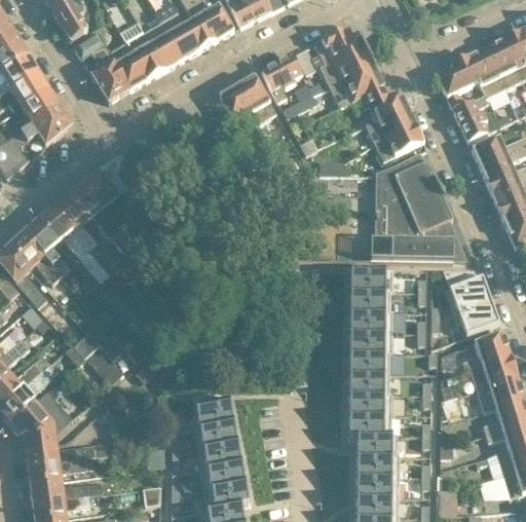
[(66,0),(50,9),(71,43),(84,34),(86,29),(79,17),(83,15),(82,11),(78,4),(82,2),(81,0),(66,0)]
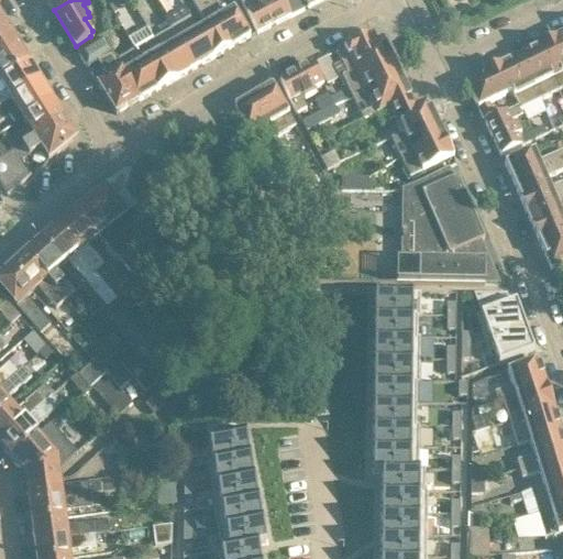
[(194,0),(206,22),(196,28),(195,28),(211,56),(231,45),(203,0),(194,0)]
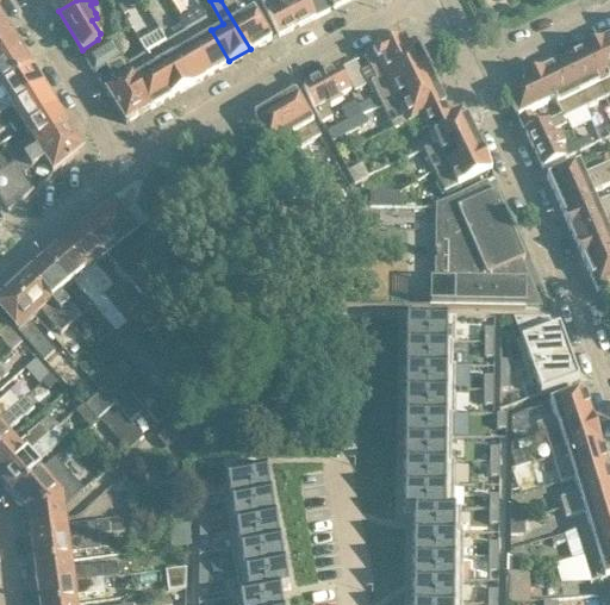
[(221,0),(250,49),(271,37),(254,7),(253,6),(241,13),(232,0),(221,0)]
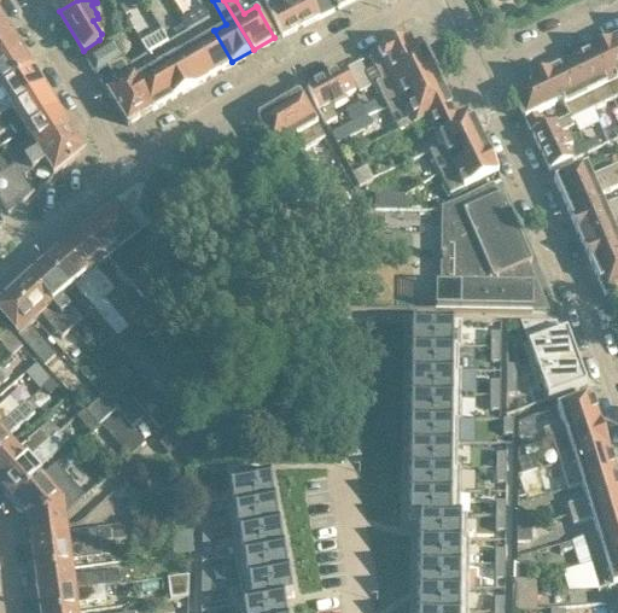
[(264,0),(283,34),(319,15),(312,1),(310,0),(285,0),(286,4),(283,6),(279,0),(264,0)]
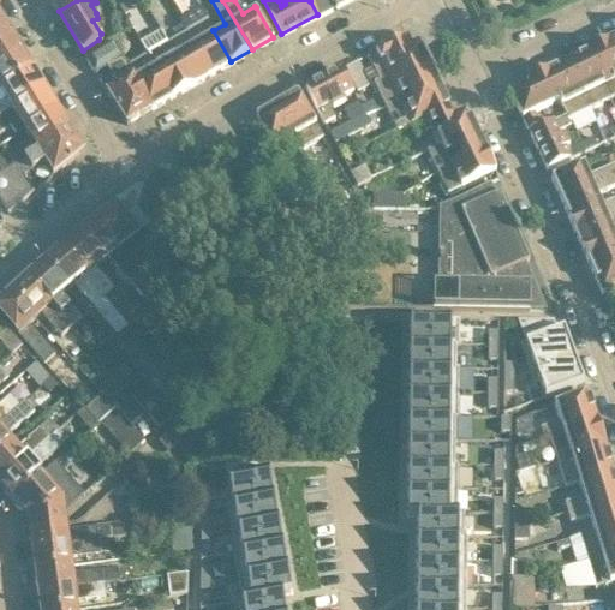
[(312,0),(310,1),(317,15),(330,9),(326,0),(312,0)]
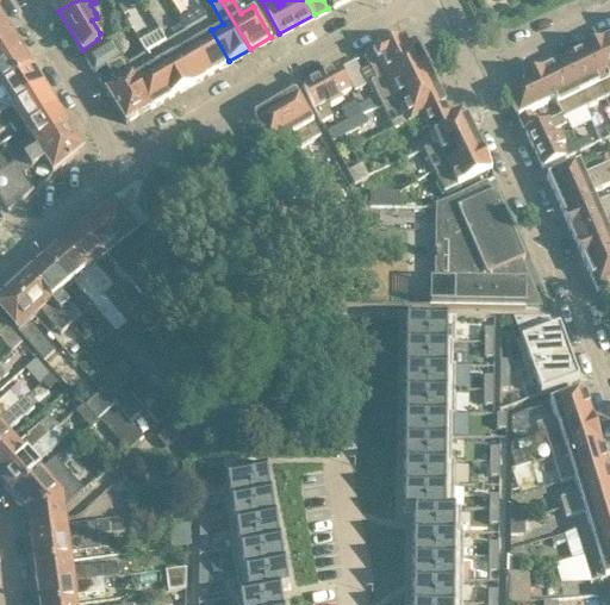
[(198,4),(178,16),(185,27),(210,72),(229,61),(211,30),(212,30),(198,4)]
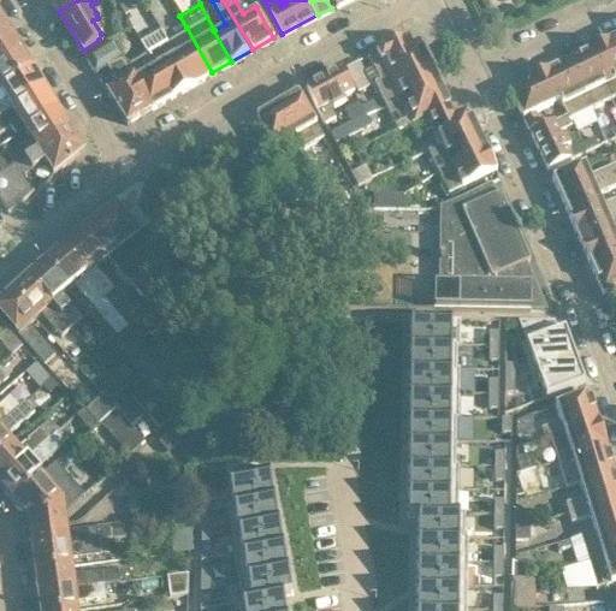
[(160,27),(140,39),(147,51),(172,96),(193,84),(166,40),(160,27)]
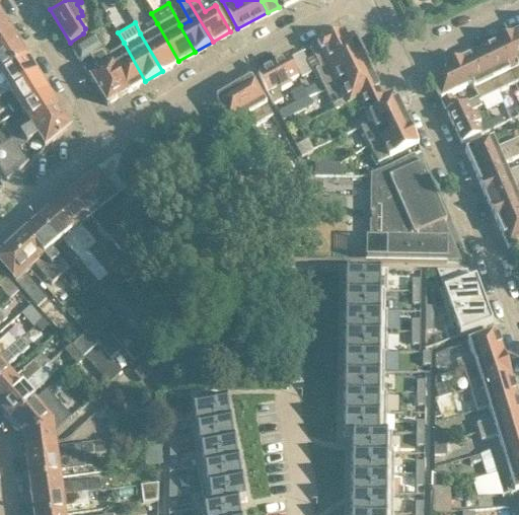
[(9,26),(7,23),(0,27),(0,51),(18,40),(13,33),(15,30),(12,25),(9,26)]
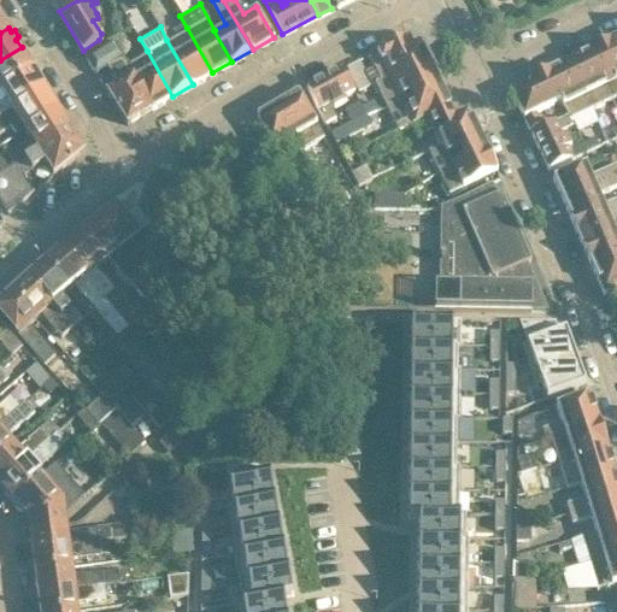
[(166,40),(193,84),(212,72),(187,28),(166,40)]
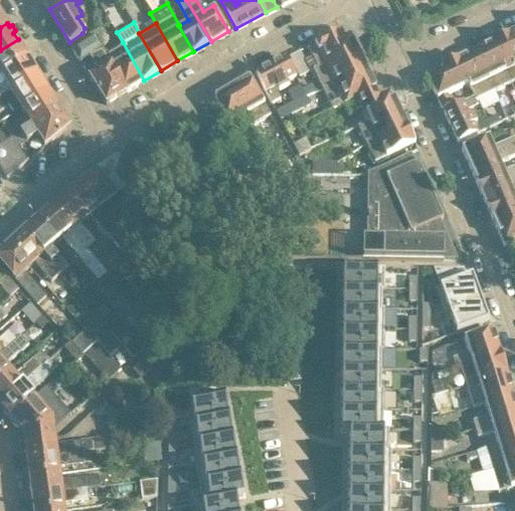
[(100,28),(71,45),(79,59),(90,53),(99,68),(90,74),(107,102),(127,90),(105,52),(103,48),(100,28)]
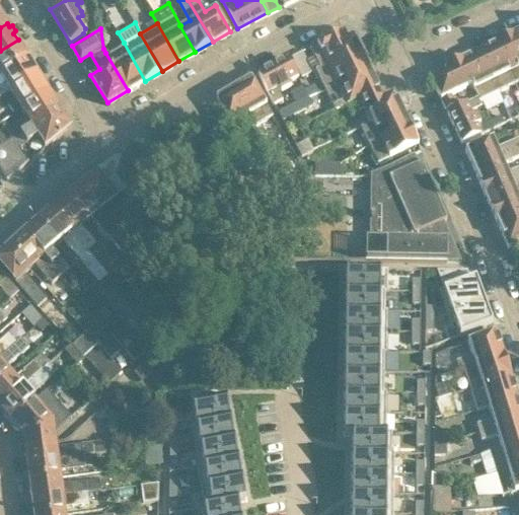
[(343,28),(310,45),(320,66),(359,47),(353,33),(347,37),(343,28)]
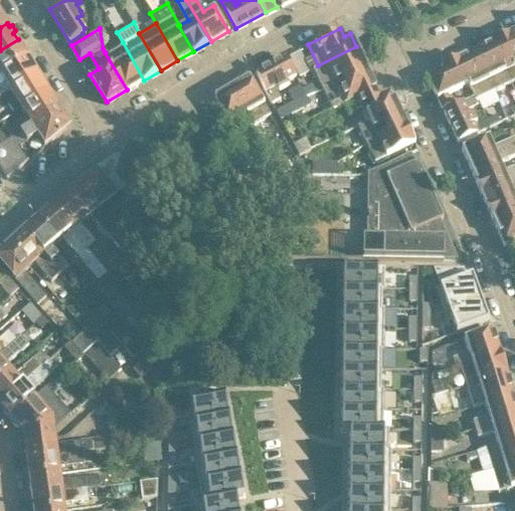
[(514,77),(514,44),(509,32),(492,40),(509,76),(510,76),(511,79),(514,77)]
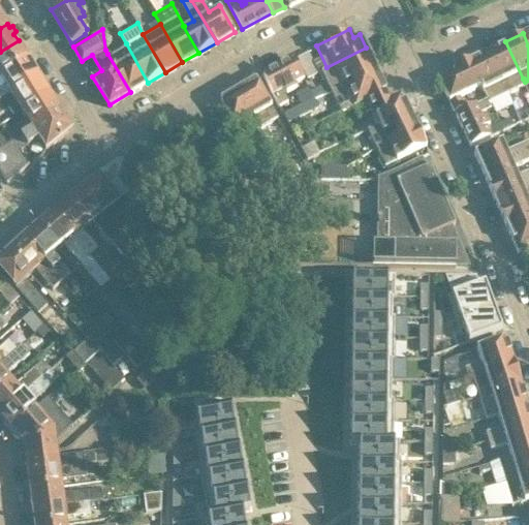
[(22,47),(19,40),(0,52),(0,74),(28,57),(27,54),(28,52),(25,47),(22,47)]
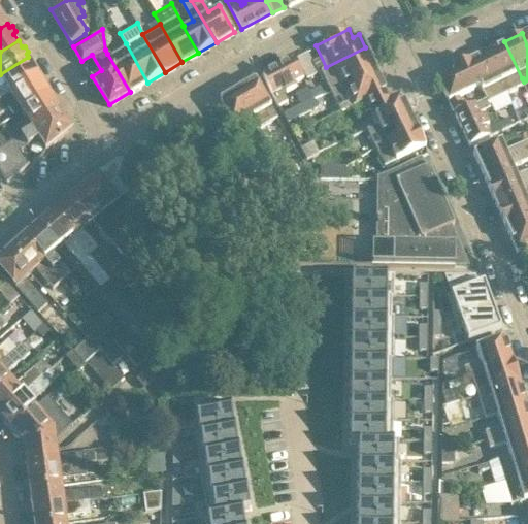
[(522,78),(504,41),(488,50),(493,60),(490,61),(495,72),(497,71),(506,91),(524,82),(523,78),(522,78)]
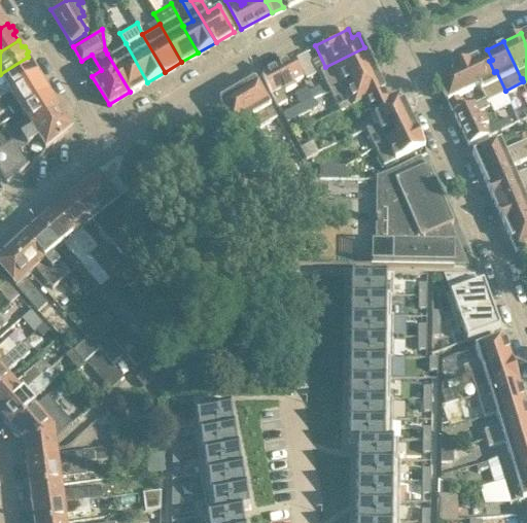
[(130,92),(147,82),(126,43),(107,54),(130,92)]
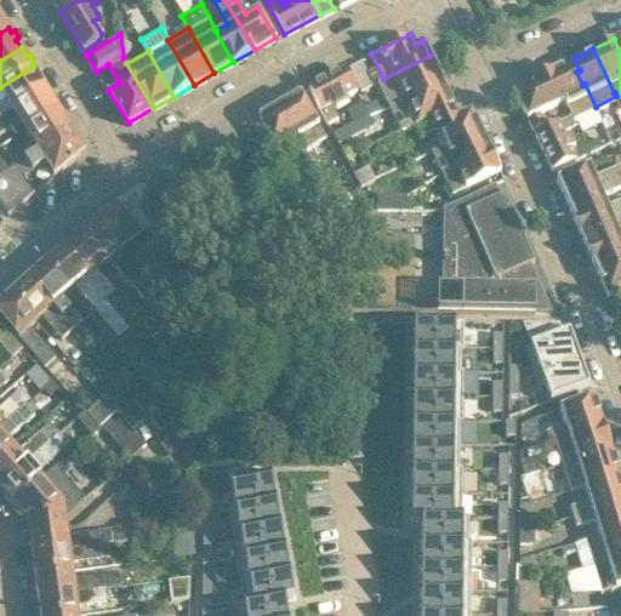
[(388,107),(442,80),(429,56),(383,79),(376,81),(388,107)]
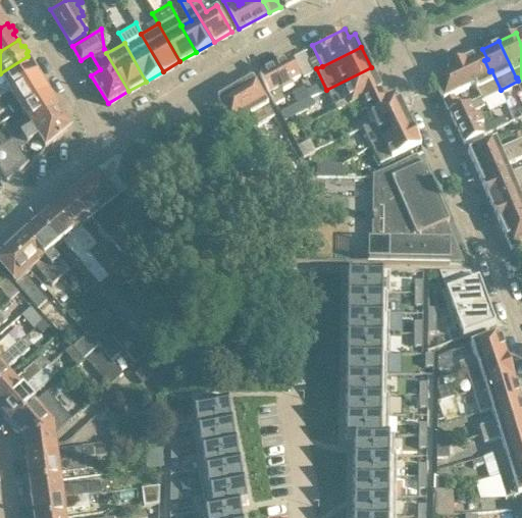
[(313,69),(304,49),(294,54),(303,74),(313,69)]
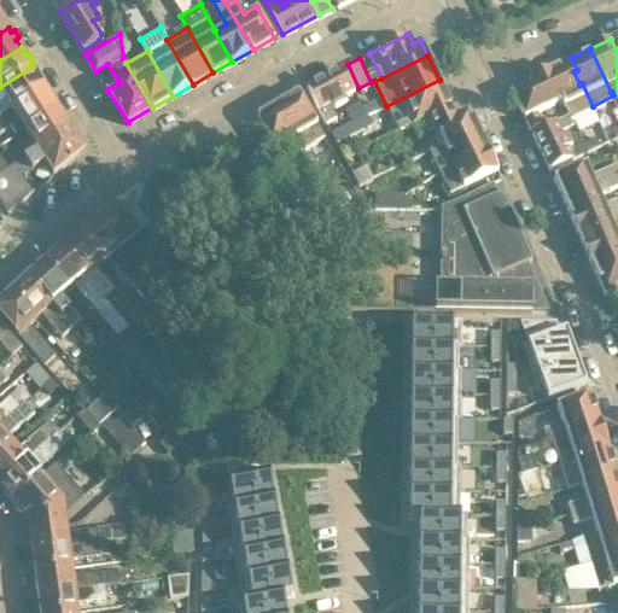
[(577,70),(571,58),(549,68),(563,97),(571,112),(572,116),(593,106),(582,83),(579,85),(573,71),(577,70)]
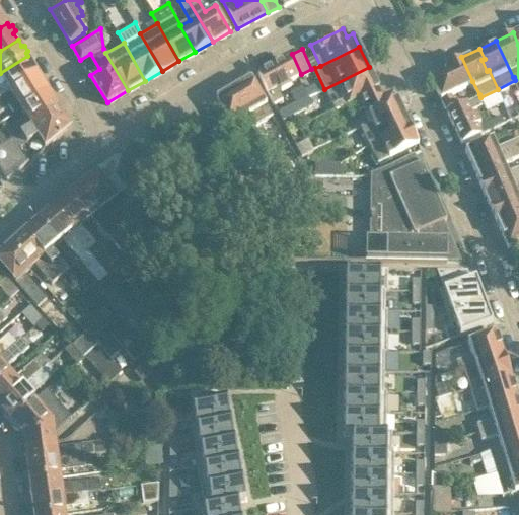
[(0,97),(5,94),(39,73),(33,66),(35,63),(32,59),(29,59),(27,56),(0,73),(0,97)]
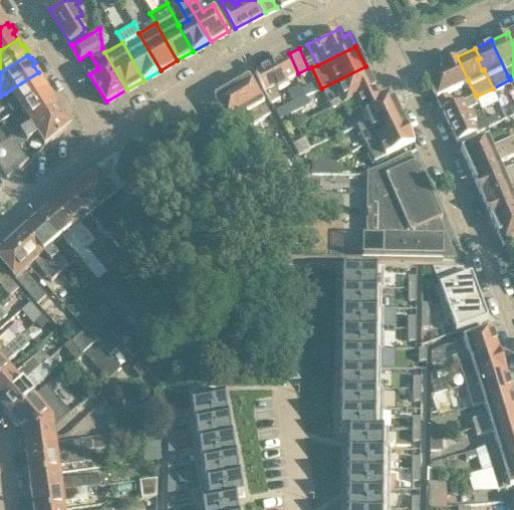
[(285,55),(255,71),(271,100),(281,95),(279,93),(275,85),(278,84),(279,86),(288,82),(286,79),(295,74),(285,55)]
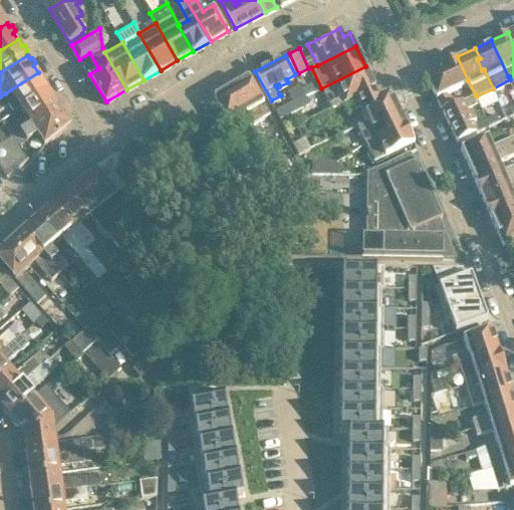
[(468,80),(457,56),(440,64),(442,69),(428,76),(441,105),(451,100),(448,93),(446,90),(468,80)]
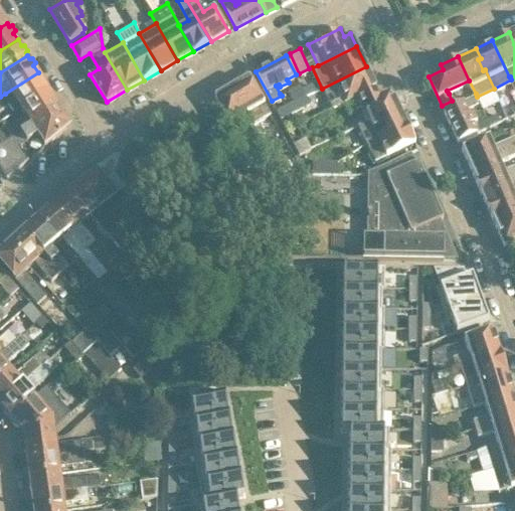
[(322,89),(331,107),(351,98),(375,86),(366,66),(322,89)]
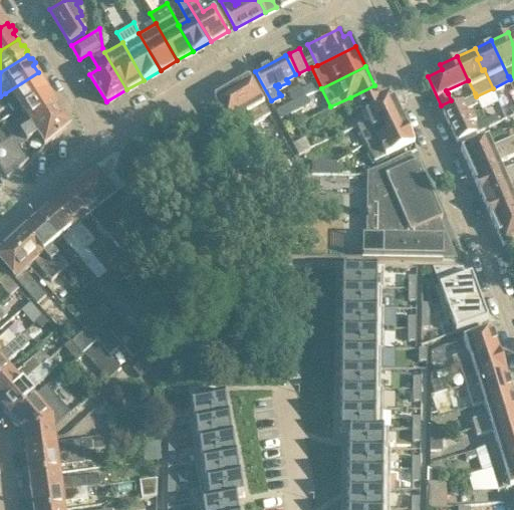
[(0,96),(0,108),(9,104),(13,111),(21,106),(42,93),(48,89),(47,87),(48,84),(45,79),(42,80),(38,72),(5,93),(0,96)]
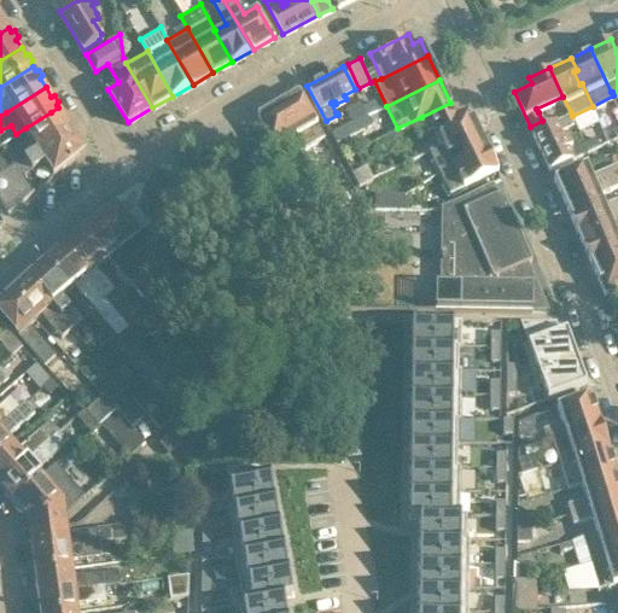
[(287,97),(278,103),(284,112),(303,147),(325,135),(298,91),(296,92),(287,97)]
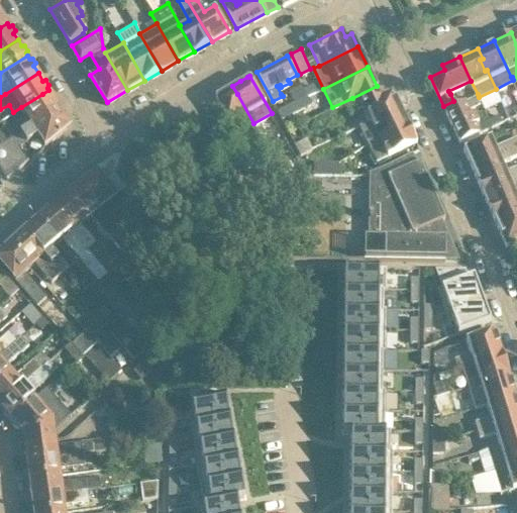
[(313,81),(303,86),(307,93),(316,88),(313,81)]
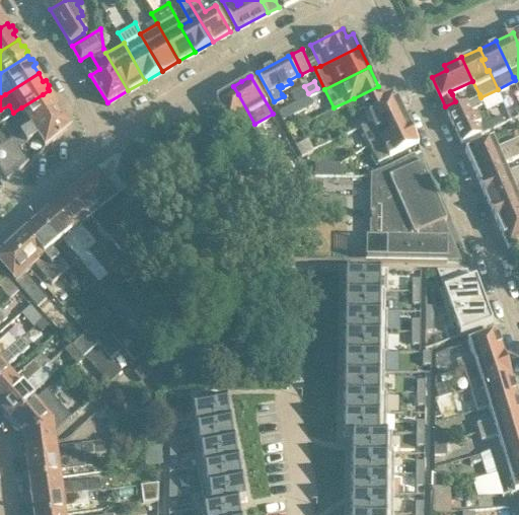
[(307,94),(308,93),(302,82),(292,88),(296,94),(298,99),(307,94)]
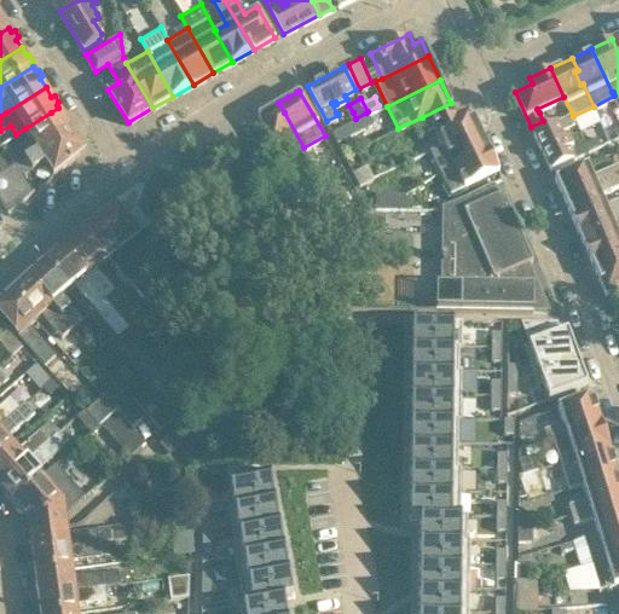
[(304,148),(284,113),(278,103),(258,115),(283,160),(304,148)]
